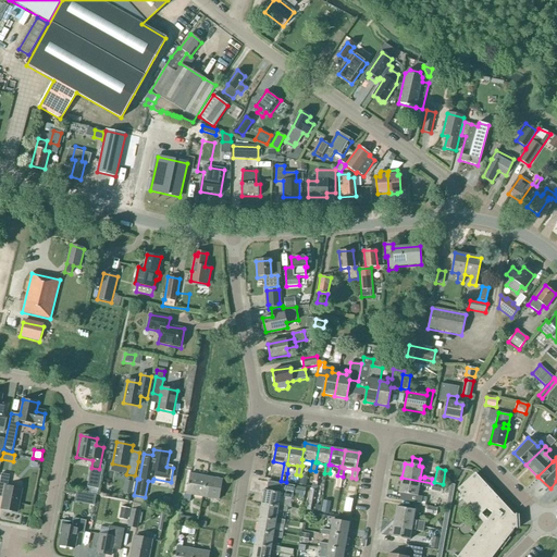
[(17,512),(22,490),(8,486),(10,475),(1,474),(0,480),(0,491),(4,493),(1,509),(17,512)]
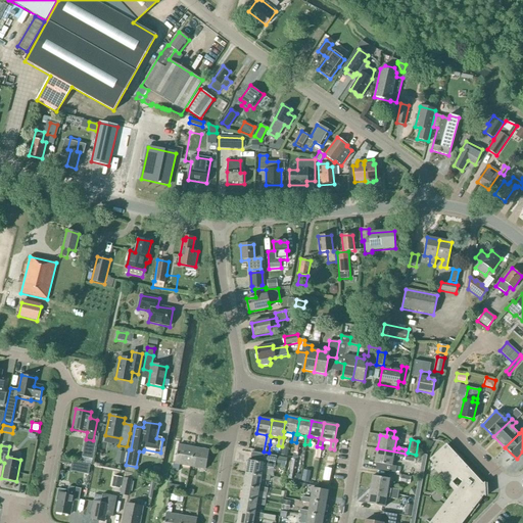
[(190,467),(194,448),(178,445),(175,464),(190,467)]
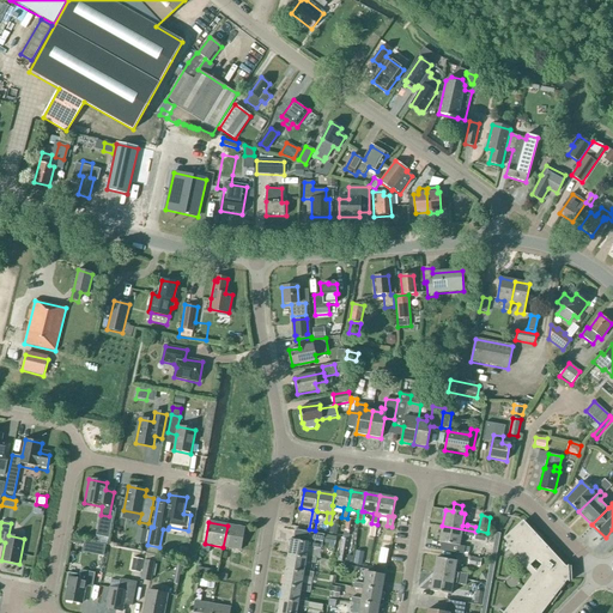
[(563,566),(541,542),(545,540),(533,527),(529,529),(522,522),(504,539),(509,544),(505,547),(532,576),(503,612),(540,612),(548,604),(552,606),(562,592),(559,589),(564,583),(569,582),(569,566),(563,566)]
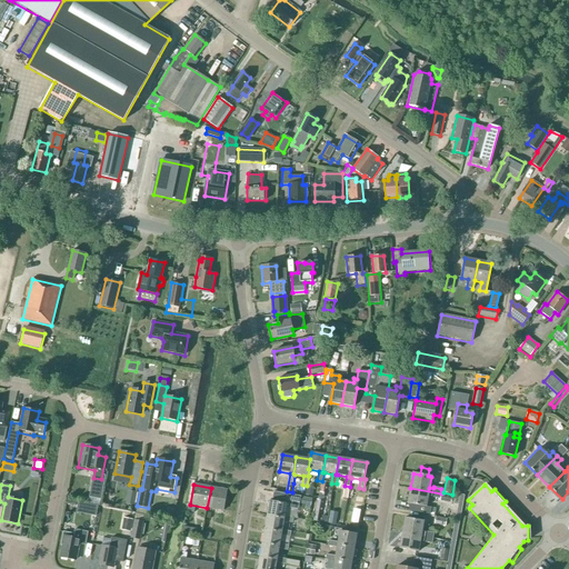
[(211,488),(207,508),(223,511),(227,490),(211,488)]
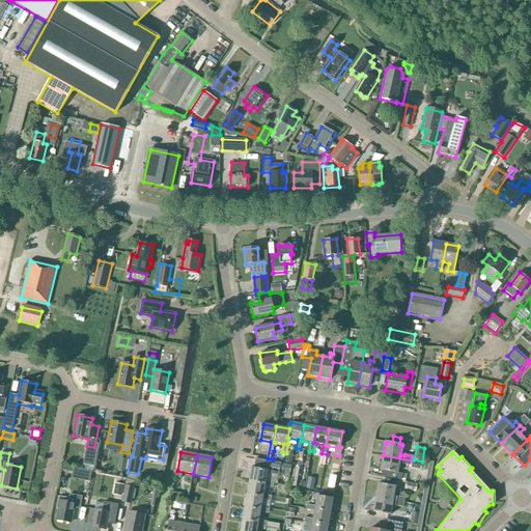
[(411,466),(412,460),(383,455),(381,470),(397,473),(399,463),(403,463),(402,465),(411,466)]
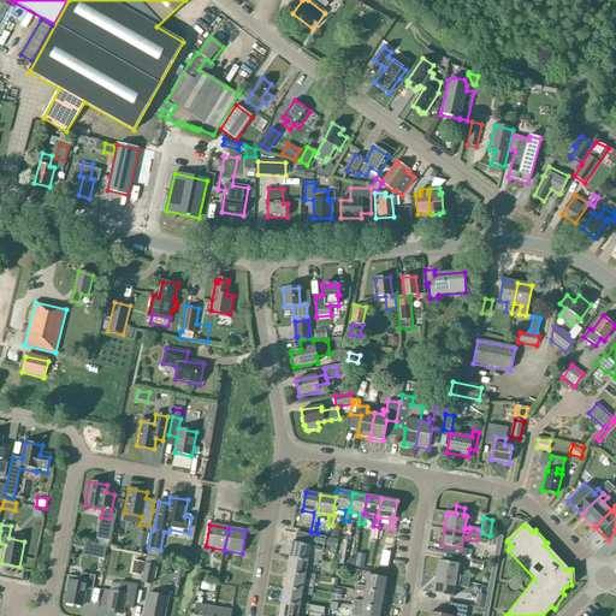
[(308,562),(308,560),(309,550),(319,551),(320,546),(318,545),(319,538),(306,534),(303,545),(292,543),(289,558),(308,562)]
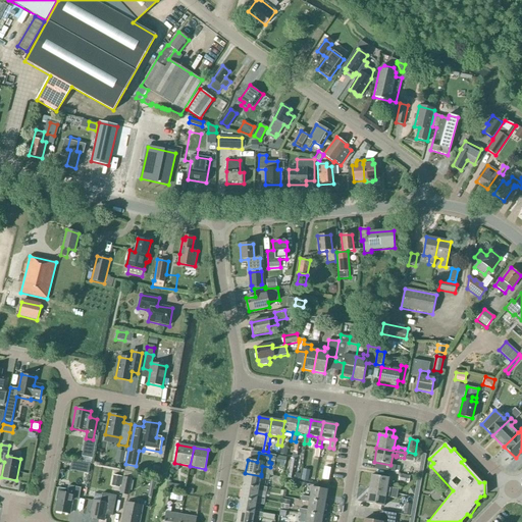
[(404,458),(403,460),(417,462),(418,456),(405,453),(404,458)]
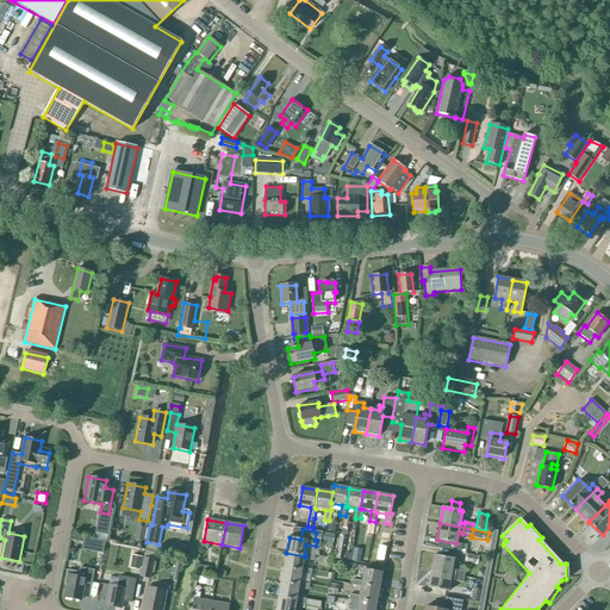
[(483,609),(498,531),(493,530),(478,609),(483,609)]
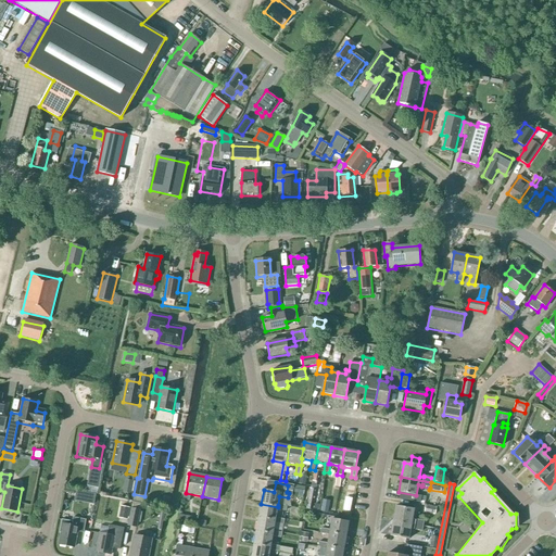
[(95,505),(96,495),(77,492),(75,501),(84,502),(84,503),(95,505)]
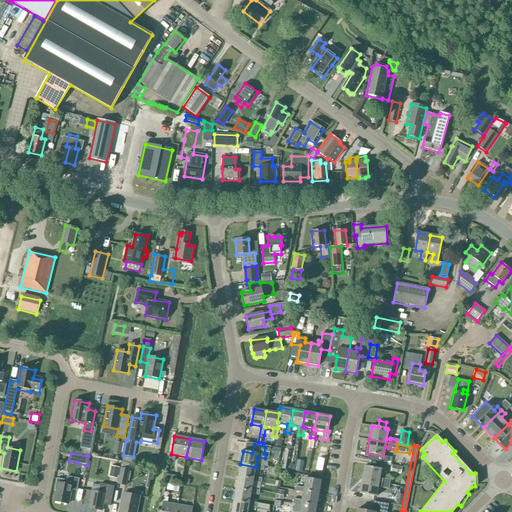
[(264,466),(256,465),(256,467),(240,464),(238,476),(253,479),(254,477),(255,469),(263,471),(264,466)]
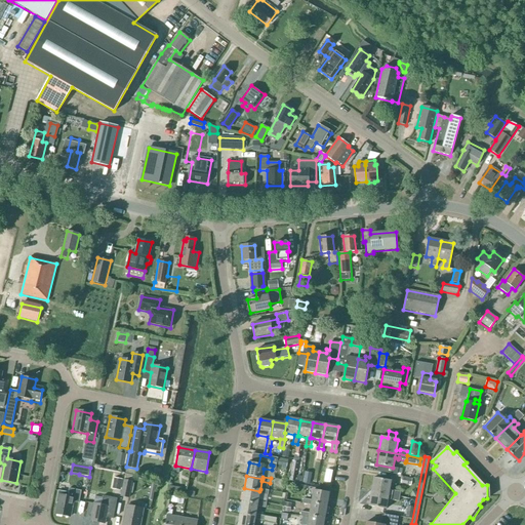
[(412,479),(402,477),(401,484),(411,486),(412,479)]
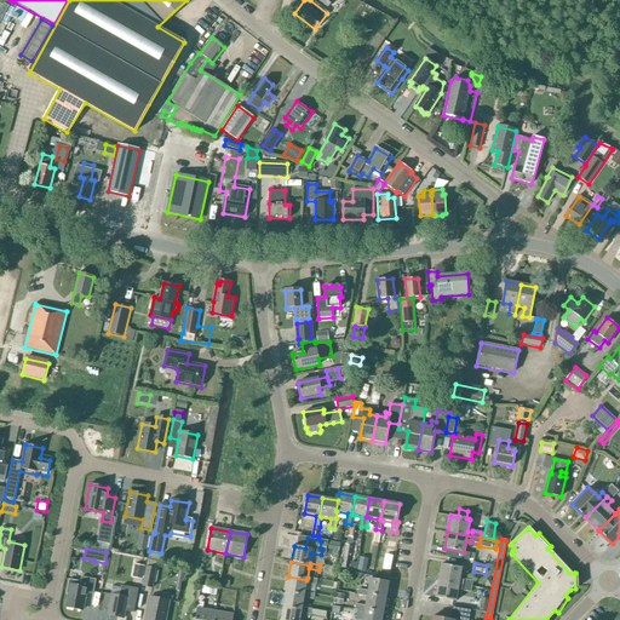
[(438,581),(471,587),(472,581),(464,580),(464,581),(459,580),(461,568),(441,564),(438,581)]
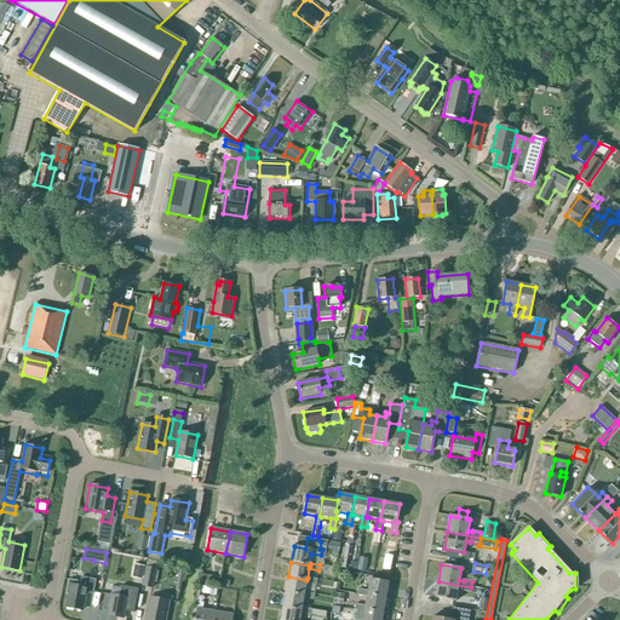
[(153,589),(156,569),(147,567),(142,586),(153,589)]
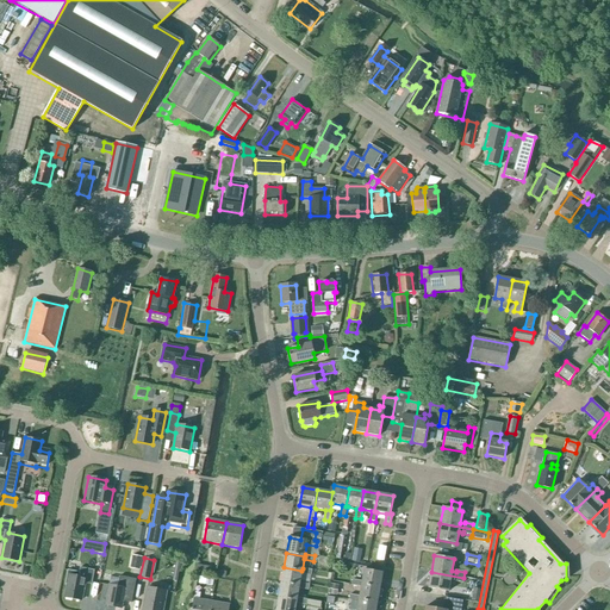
[(312,571),(303,568),(302,571),(284,567),(281,583),(299,585),(300,584),(302,574),(311,576),(312,571)]
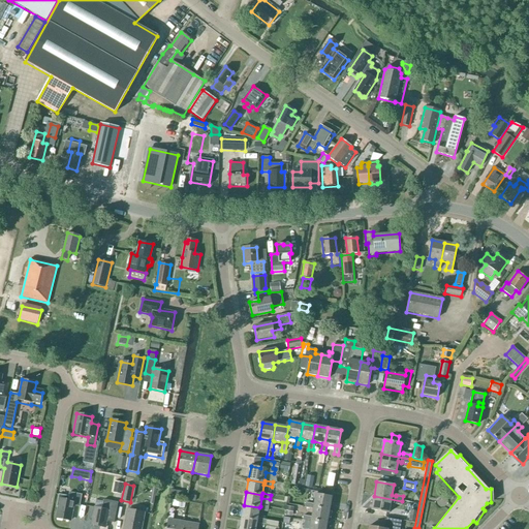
[(80,507),(82,495),(69,493),(68,500),(60,499),(57,519),(70,521),(73,506),(80,507)]
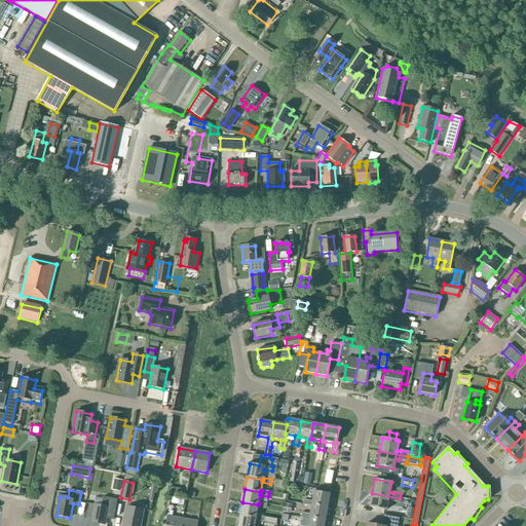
[(311,504),(328,508),(330,494),(314,491),(312,501),(304,500),(303,504),(311,506),(311,504)]
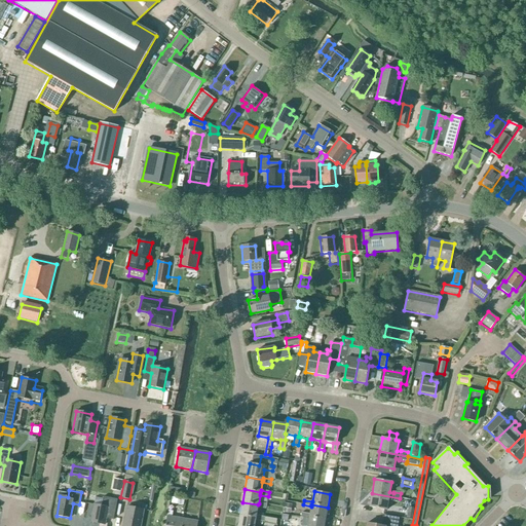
[(412,500),(400,498),(372,493),(370,508),(386,511),(388,499),(391,500),(391,501),(402,503),(401,509),(398,509),(397,517),(409,519),(412,500)]
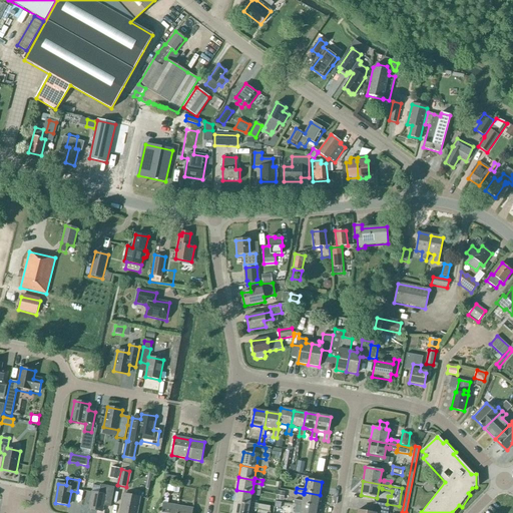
[(110,507),(114,487),(100,485),(99,494),(91,492),(89,502),(87,504),(89,507),(88,509),(90,510),(92,512),(95,511),(102,512),(103,506),(110,507)]
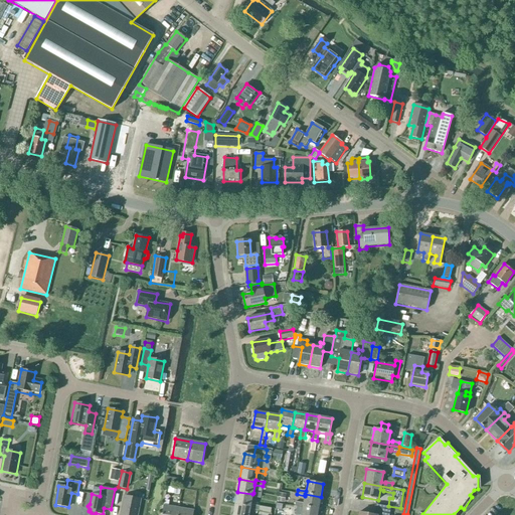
[(262,494),(253,493),(252,494),(237,492),(235,504),(250,507),(250,505),(252,497),(261,499),(262,494)]
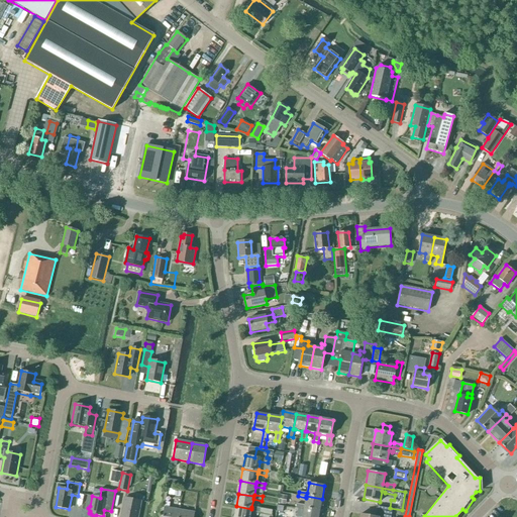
[(287,496),(280,495),(278,504),(286,505),(287,496)]
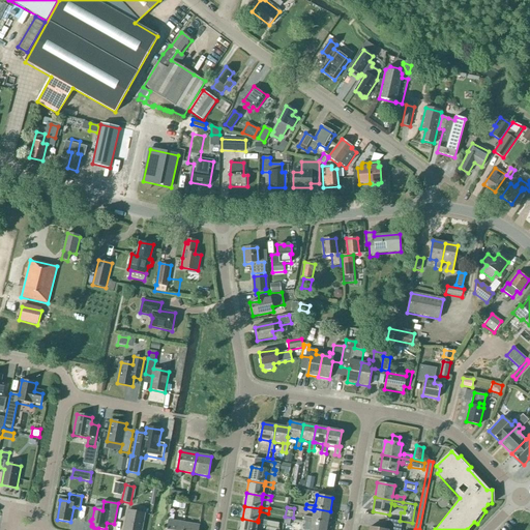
[(328,524),(330,511),(314,508),(314,510),(313,519),(304,517),(303,522),(312,523),(312,521),(328,524)]
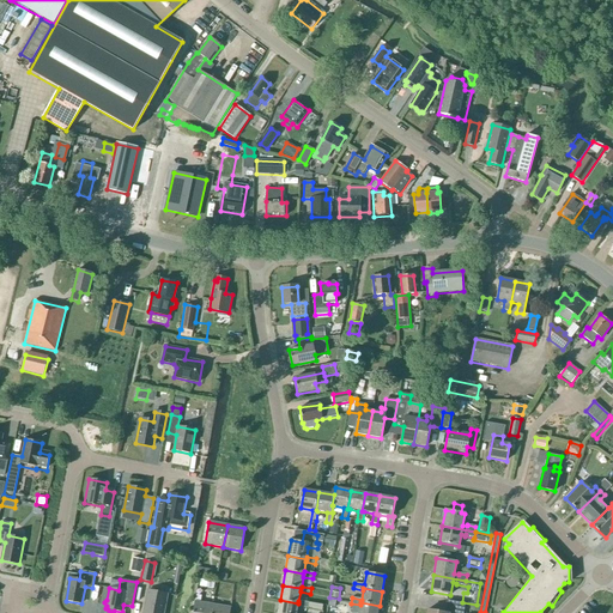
[(163,612),(168,595),(149,590),(143,612),(163,612)]
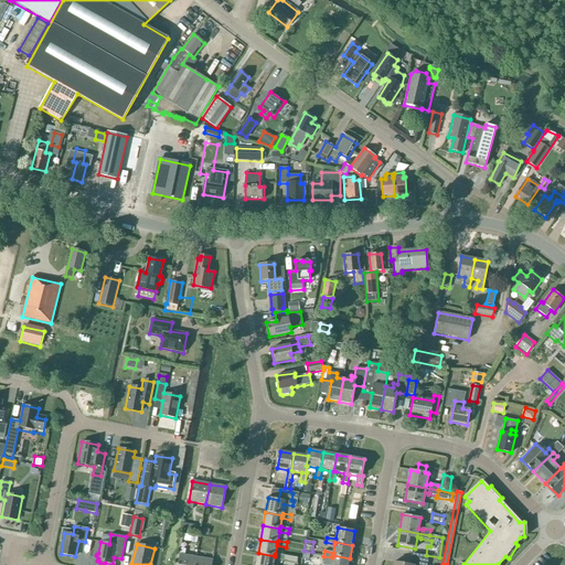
[(258,553),(255,564),(273,564),(275,560),(297,563),(298,557),(284,555),(275,554),(275,556),(258,553)]
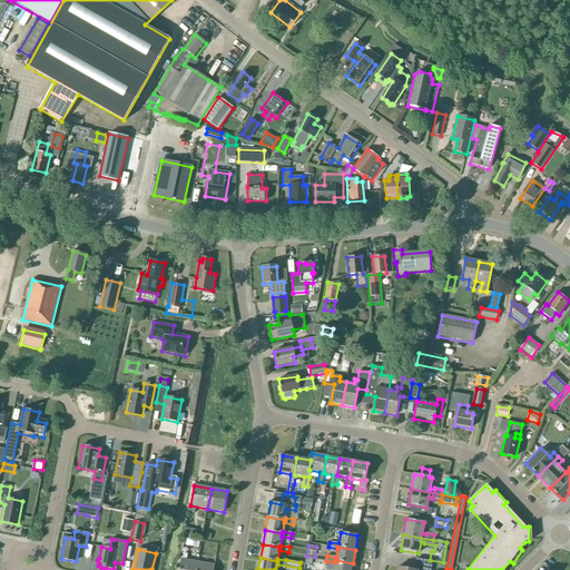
[(196,569),(198,562),(182,560),(179,569),(196,569)]
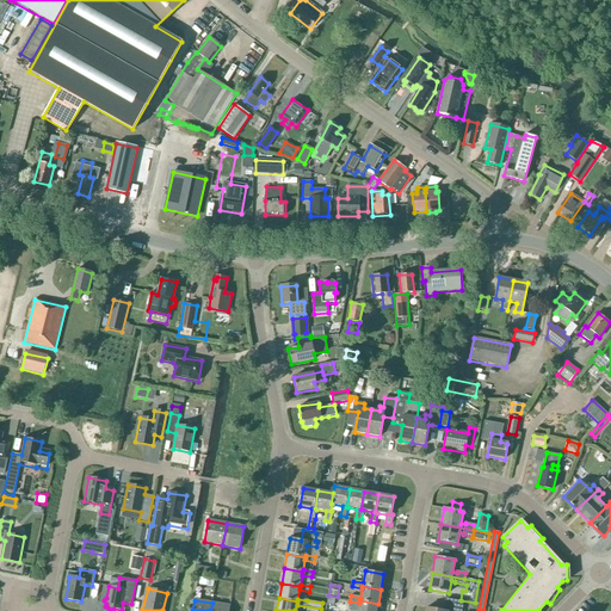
[(376,610),(378,604),(359,600),(359,603),(357,610),(350,610),(347,610),(376,610)]
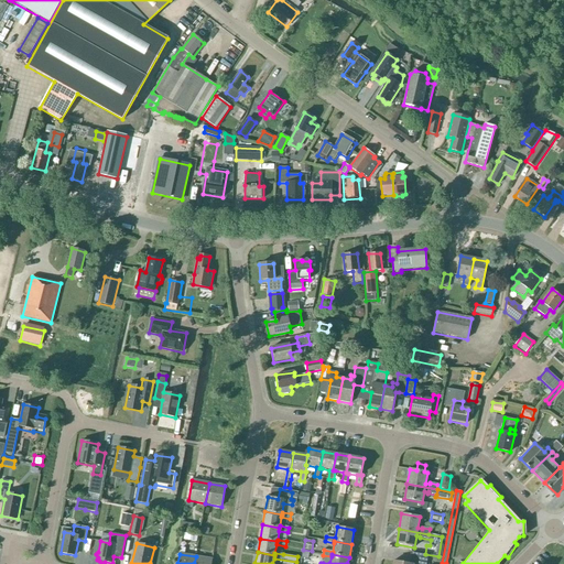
[(425,563),(426,557),(410,554),(408,563),(393,562),(392,563),(425,563)]
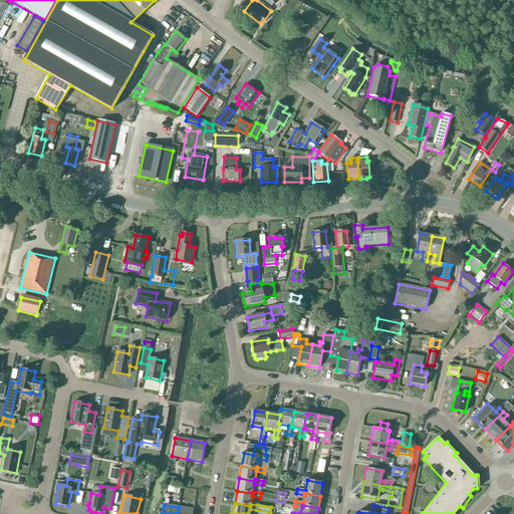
All buildings are outlined.
